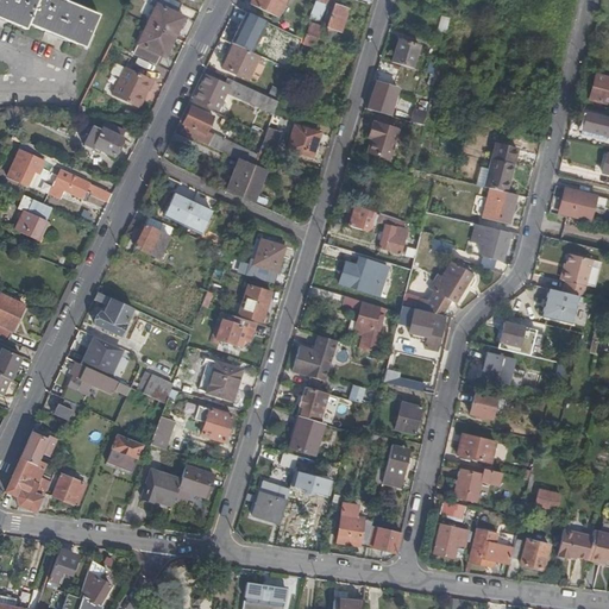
[(11,2),(11,0),(0,0),(0,16),(2,18),(11,2)]
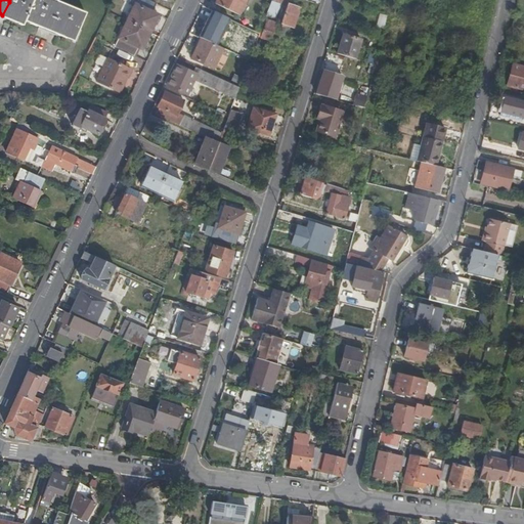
[(25,9),(28,0),(9,0),(9,2),(25,9)]
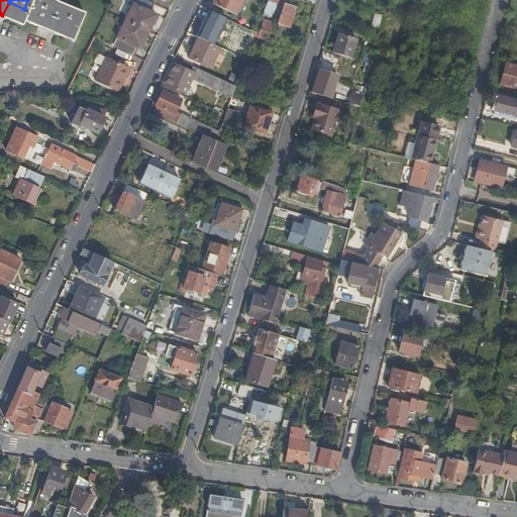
[(27,0),(24,9),(18,22),(20,23),(23,18),(72,38),(84,12),(57,0),(27,0)]
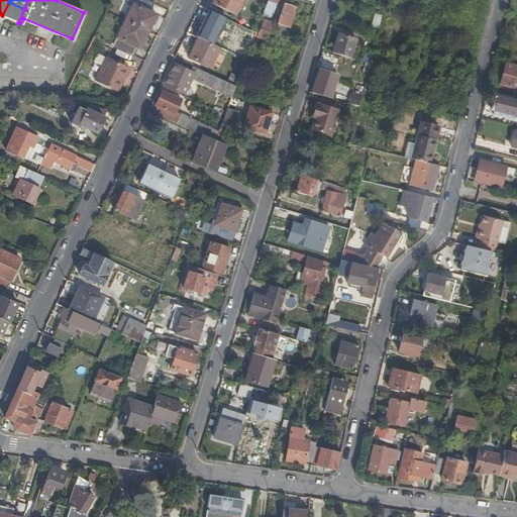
[(135,5),(115,45),(136,56),(140,47),(144,49),(161,15),(154,13),(159,5),(148,0),(129,0),(128,1),(135,5)]
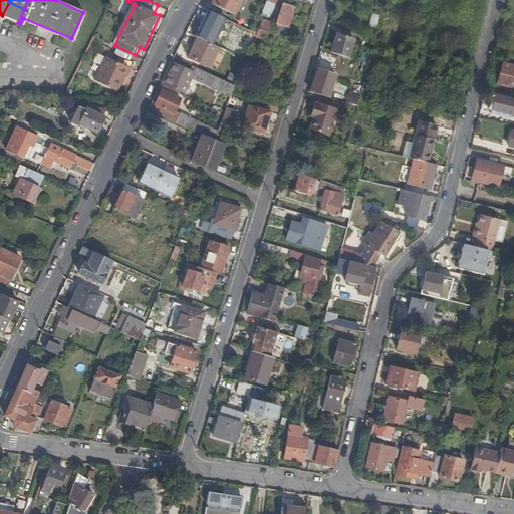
[(241,0),(213,0),(212,2),(235,13),(241,0)]
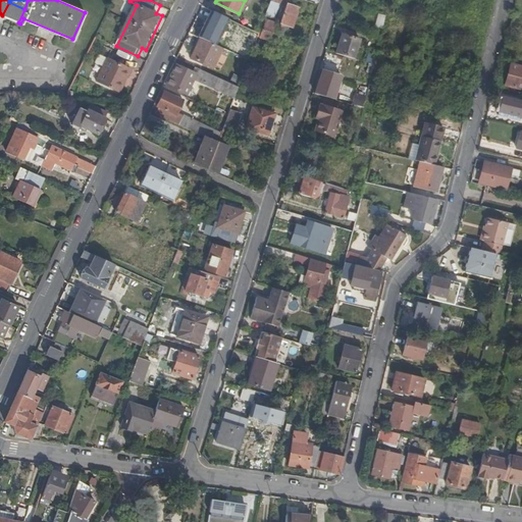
[(264,19),(259,34),(276,39),(278,29),(273,28),(275,20),(274,19),(279,3),(285,5),(280,24),(285,25),(286,22),(293,24),(299,6),(288,2),(288,0),(271,0),(270,4),(264,19)]
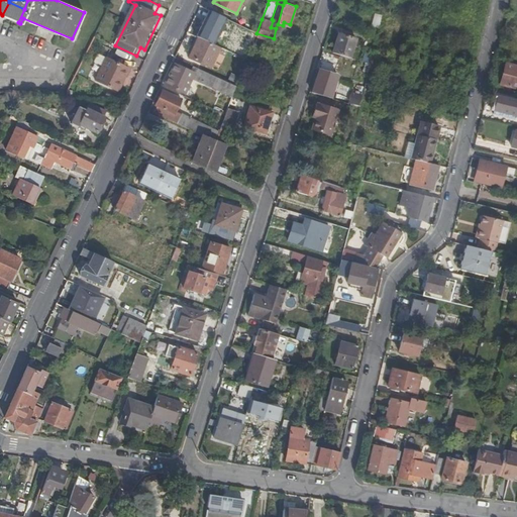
[(24,9),(9,2),(2,15),(18,22),(24,9)]
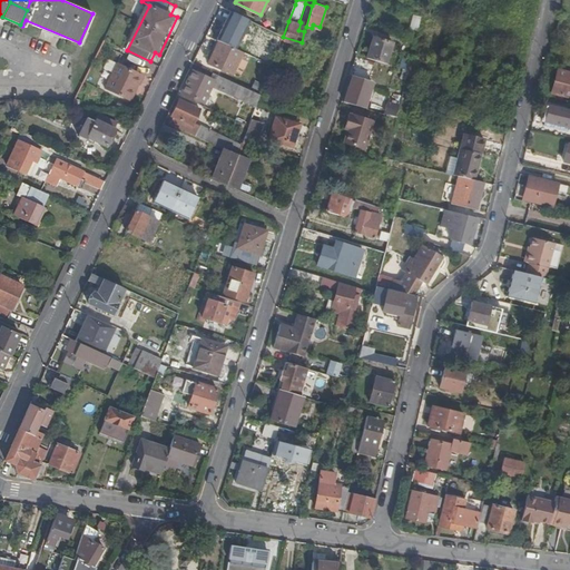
[(304,31),(302,42),(307,45),(312,28),(306,27),(304,31)]
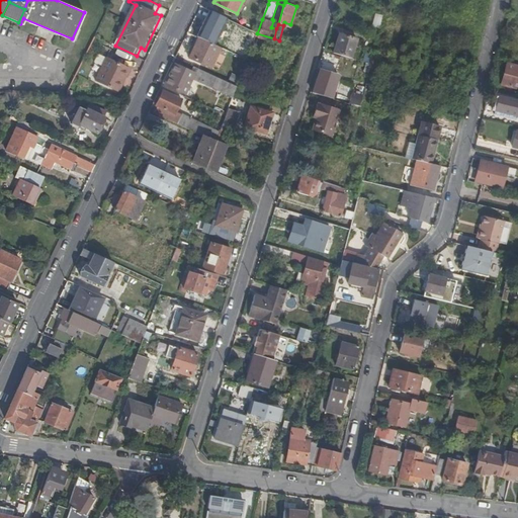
[(335,53),(352,58),(358,38),(341,33),(335,53)]
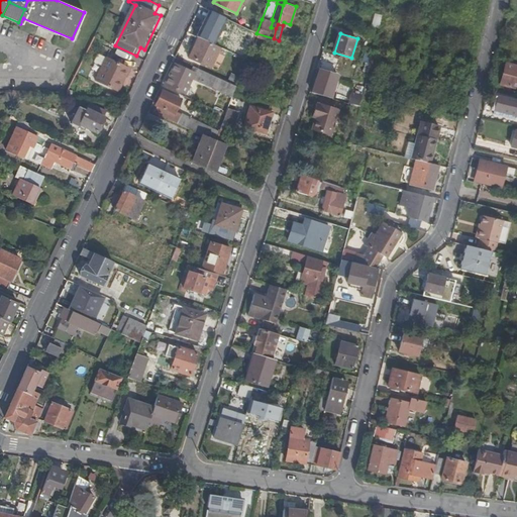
[(212,67),(221,47),(199,36),(190,57),(212,67)]
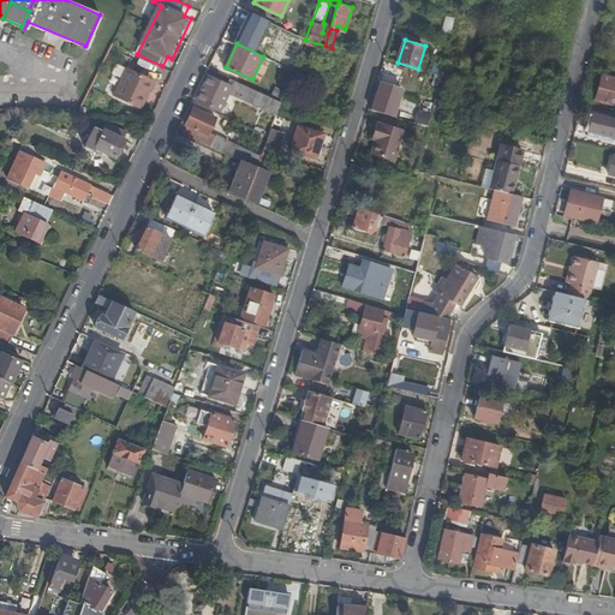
[(143,107),(155,81),(129,67),(117,94),(143,107)]
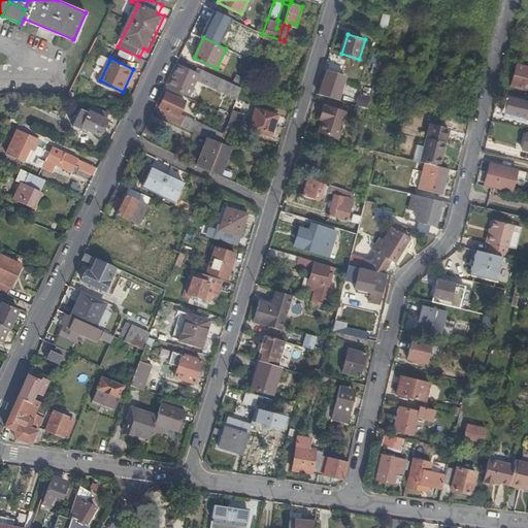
[(194,81),(195,79),(198,72),(179,63),(169,85),(190,94),(196,83),(194,81)]
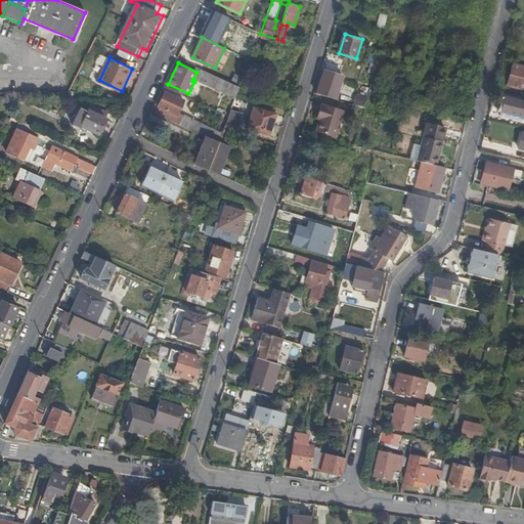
[(507,85),(523,88),(523,67),(513,63),(507,85)]
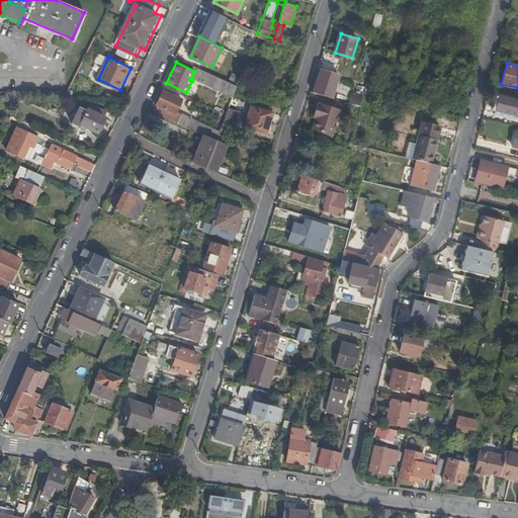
[(234,96),(236,93),(239,85),(234,83),(196,66),(194,71),(191,78),(214,88),(234,96)]
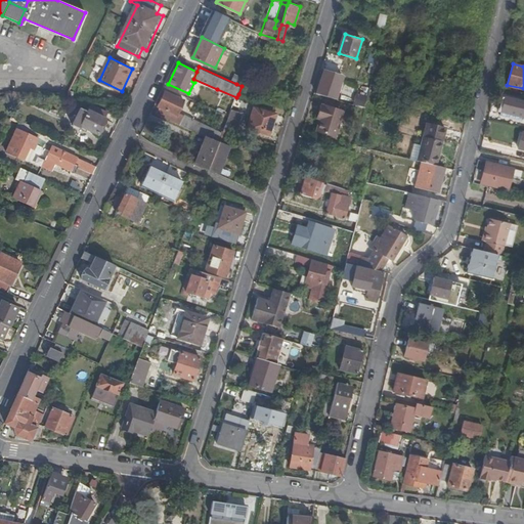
[(322,77),(316,94),(336,100),(341,82),(322,77)]
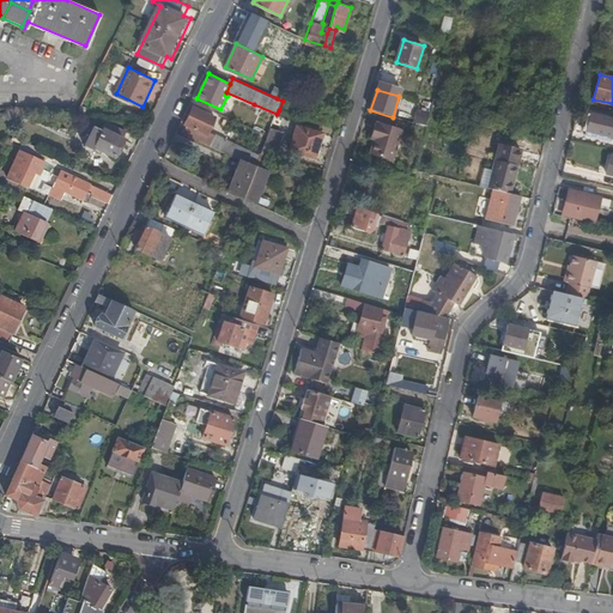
[(220,150),(222,151),(226,139),(210,132),(217,116),(190,104),(188,111),(192,113),(186,125),(188,126),(184,133),(220,150)]
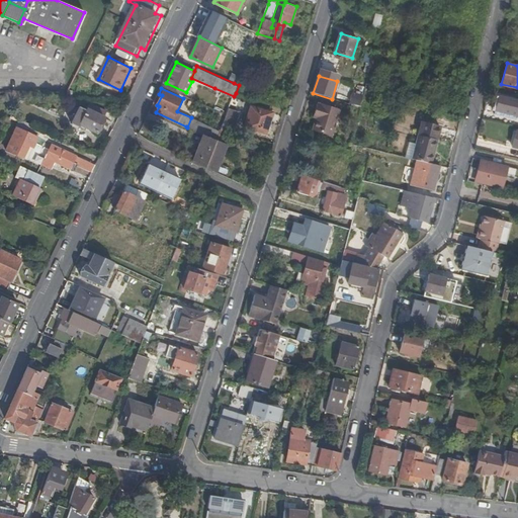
[(493,112),(511,117),(512,114),(517,114),(517,96),(498,91),(493,112)]
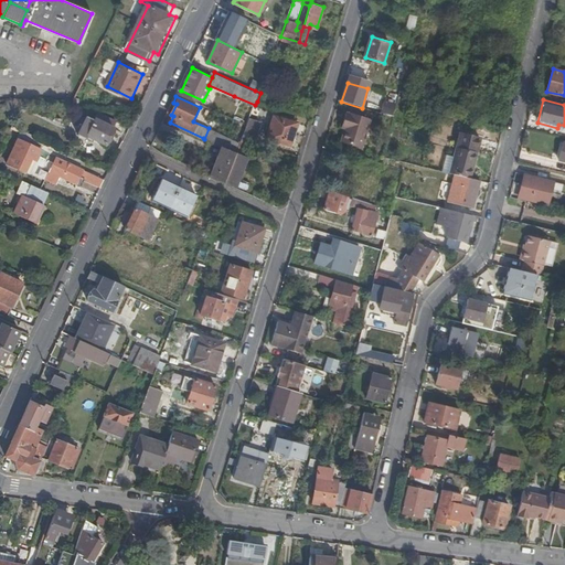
[(394,117),(396,108),(394,107),(390,106),(386,116),(394,118),(394,117)]
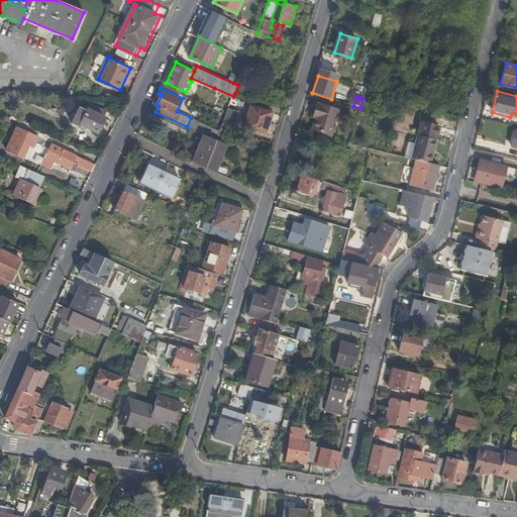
[(79,108),(71,123),(78,127),(80,125),(96,132),(106,110),(89,102),(86,108),(79,108)]
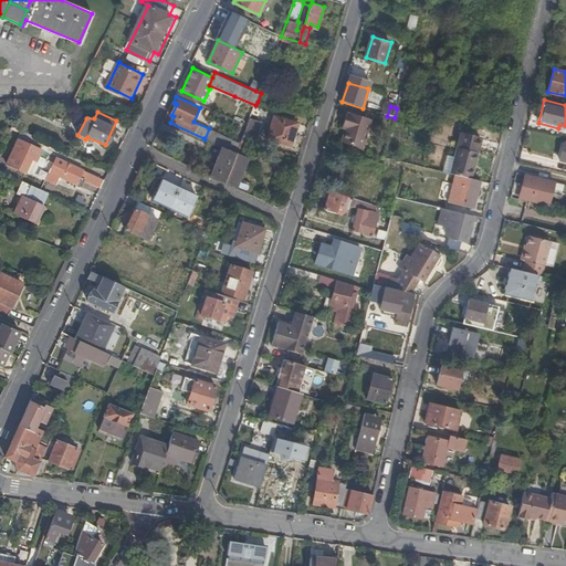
[(346,126),(345,130),(342,143),(363,149),(370,122),(346,114),(343,125),(346,126)]
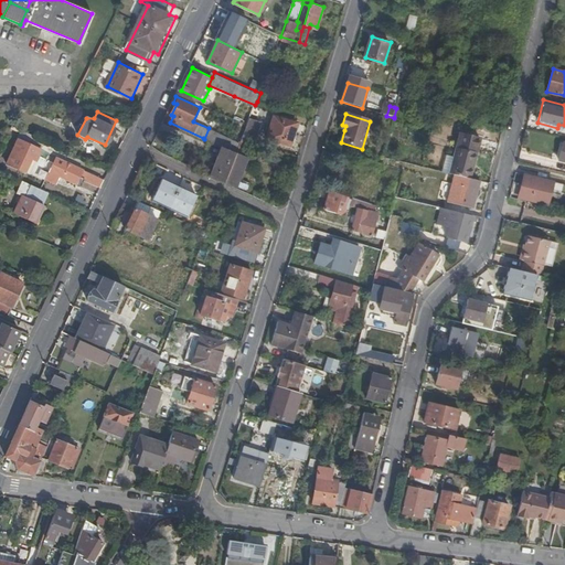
[(268,137),(292,145),(299,123),(276,116),(268,137)]
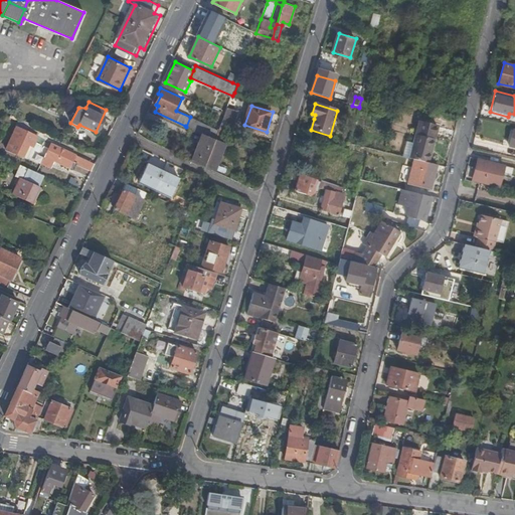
[(231,129),(234,130),(239,111),(228,107),(226,113),(222,126),(231,129)]
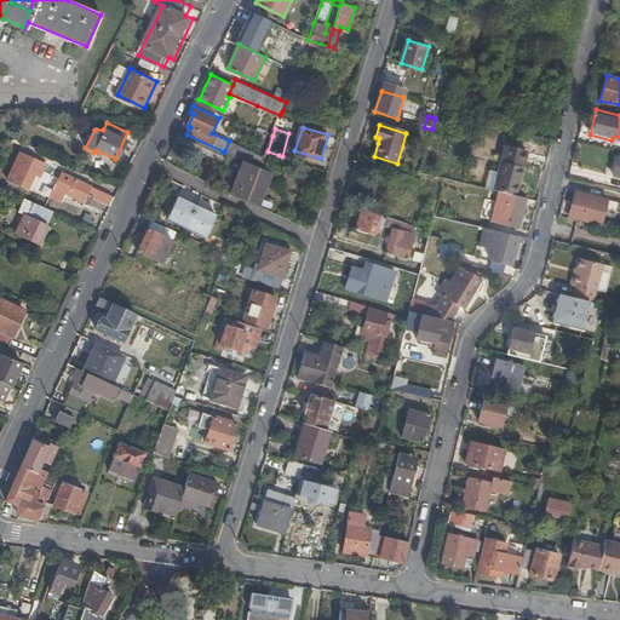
[(229,141),(224,153),(245,161),(260,168),(265,158),(229,141)]
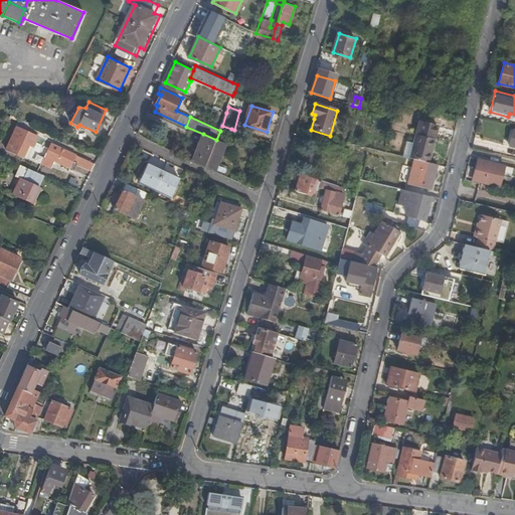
[(42,129),(20,119),(13,136),(9,134),(5,139),(10,142),(7,150),(24,158),(30,146),(33,147),(42,129)]
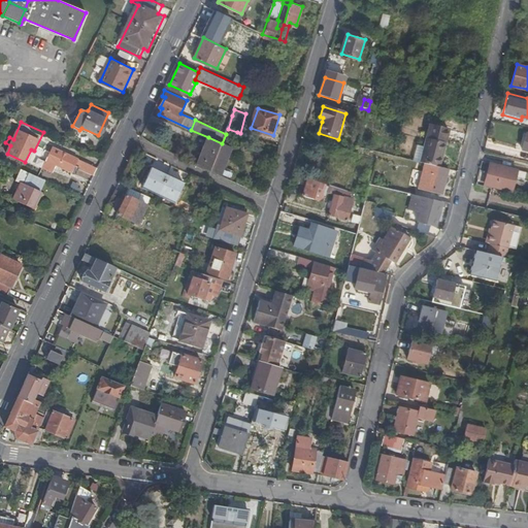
[(425,145),(421,161),(424,162),(439,166),(449,129),(430,125),(426,138),(430,139),(429,146),(425,145)]
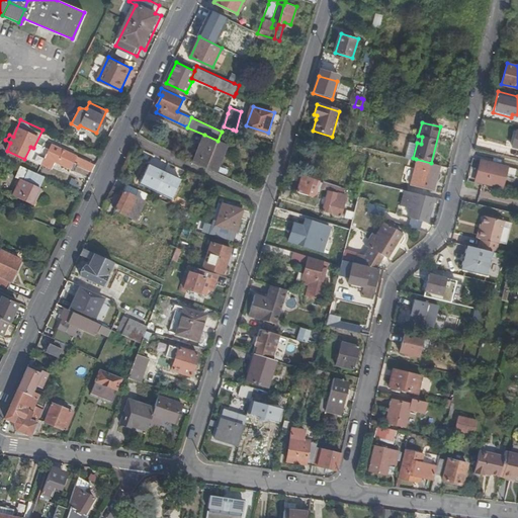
[(197,155),(195,161),(217,169),(218,165),(221,166),(233,130),(224,126),(223,127),(222,132),(218,141),(204,135),(200,146),(204,148),(200,157),(197,155)]
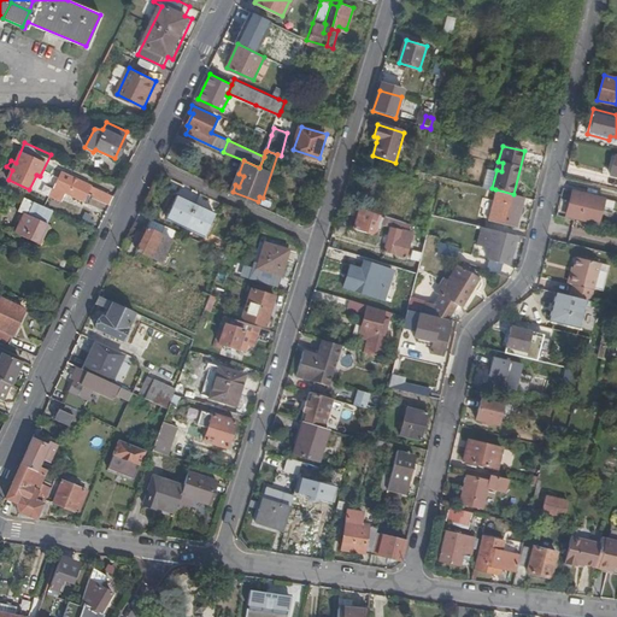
[(486,168),(482,186),(492,188),(497,170),(486,168)]
